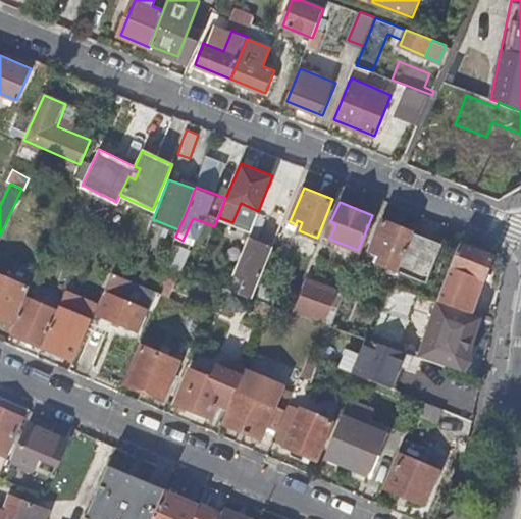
[(378,263),(399,271),(414,232),(382,220),(368,253),(374,256),(376,254),(381,256),(378,263)]
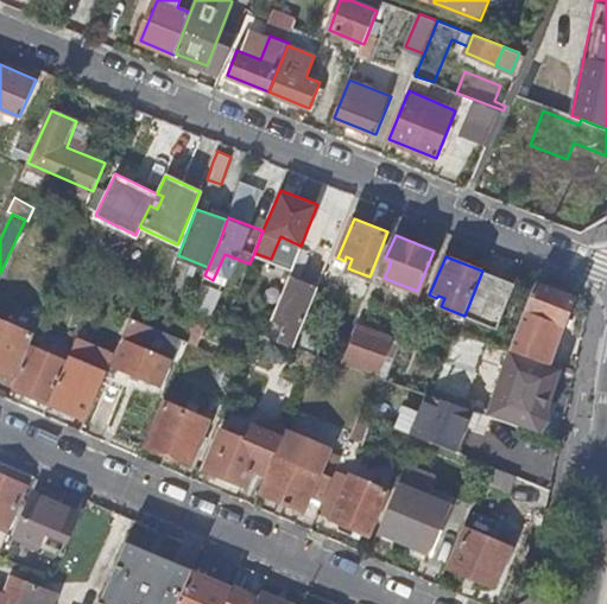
[(482,271),(465,316),(497,328),(514,285),(482,271)]
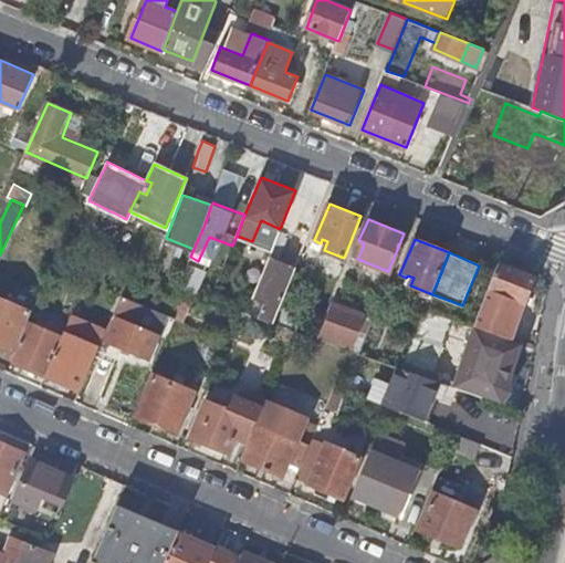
[(261,316),(273,321),(295,268),(270,257),(254,294),(268,300),(261,316)]
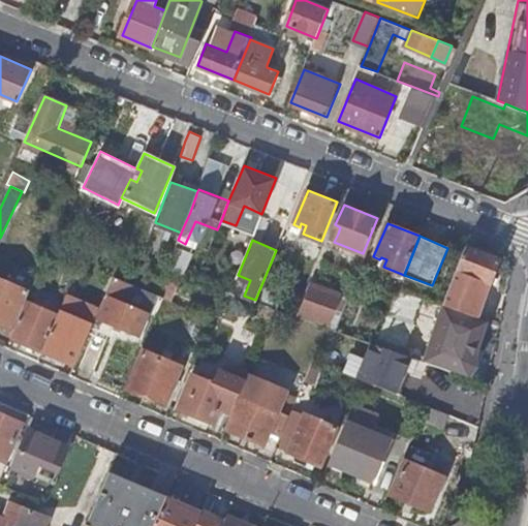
[(447,307),(471,315),(486,280),(490,282),(499,258),(467,245),(442,305),(447,307)]
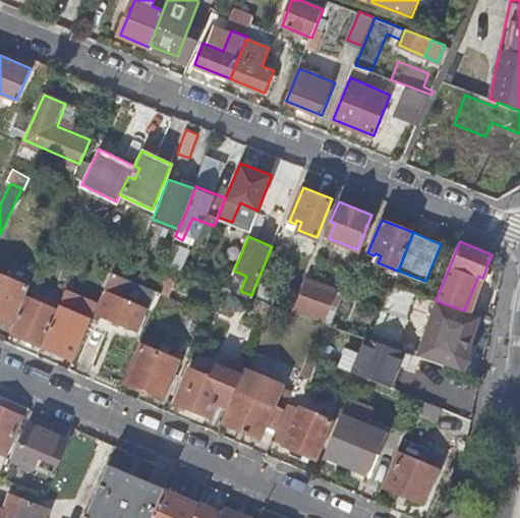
[(118,297),(126,277),(111,271),(103,291),(104,292),(96,311),(137,329),(146,308),(118,297)]
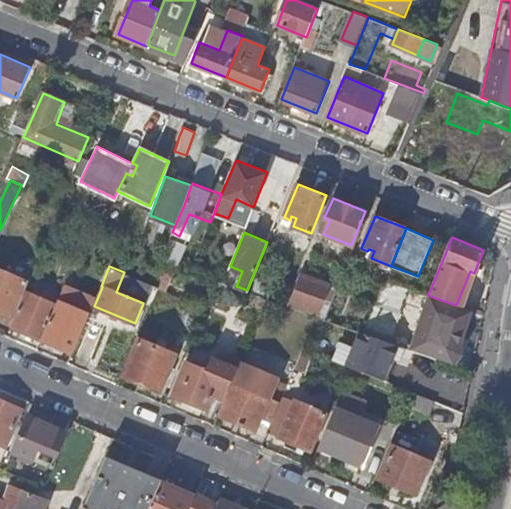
[(0,268),(0,311),(9,316),(25,279),(0,268)]
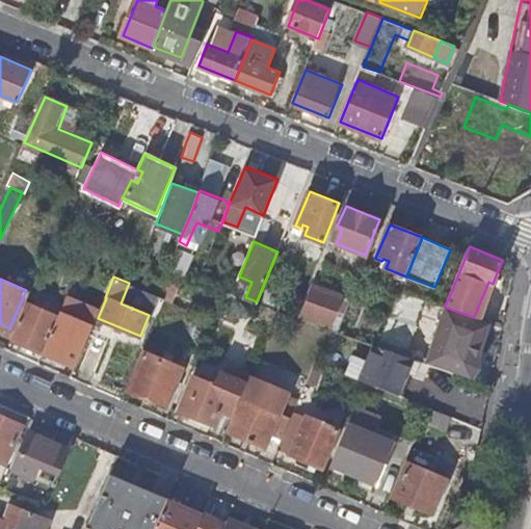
[(298,314),(328,326),(342,296),(311,283),(298,314)]
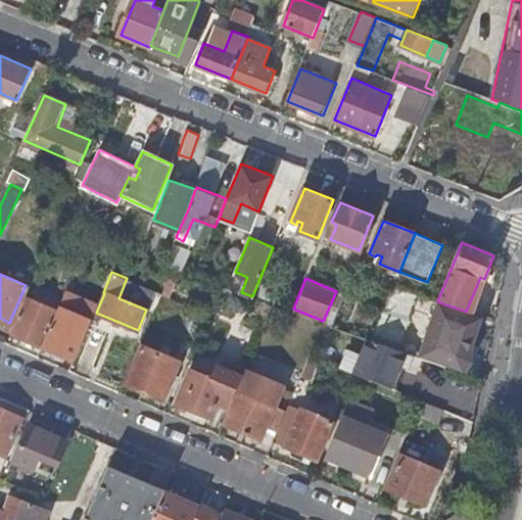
[(390,284),(380,326),(408,333),(418,291),(390,284)]
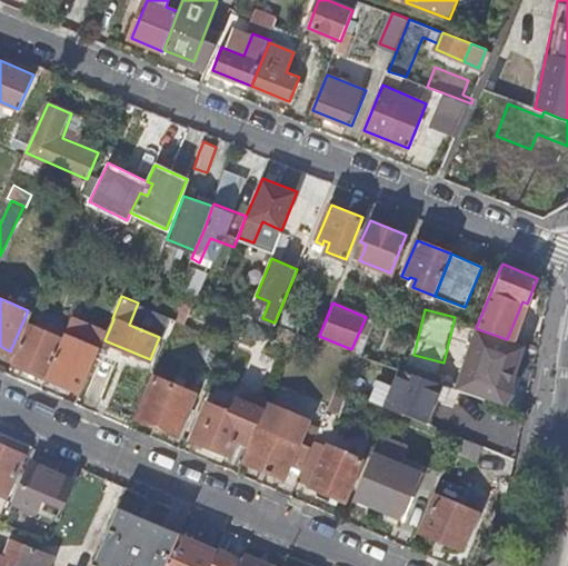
[(11,361),(46,377),(62,337),(28,321),(11,361)]
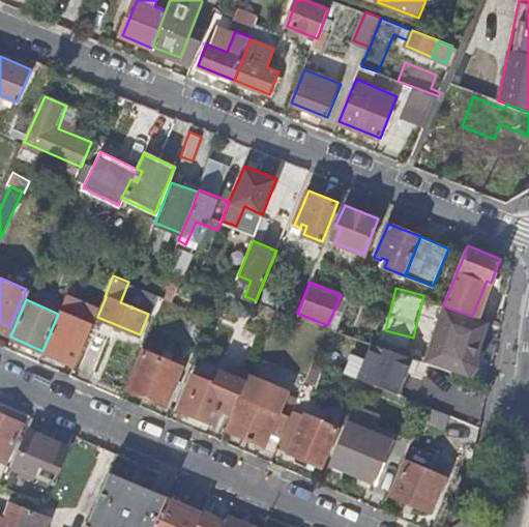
[(448,308),(429,362),(471,378),(489,321),(472,316),(448,308)]
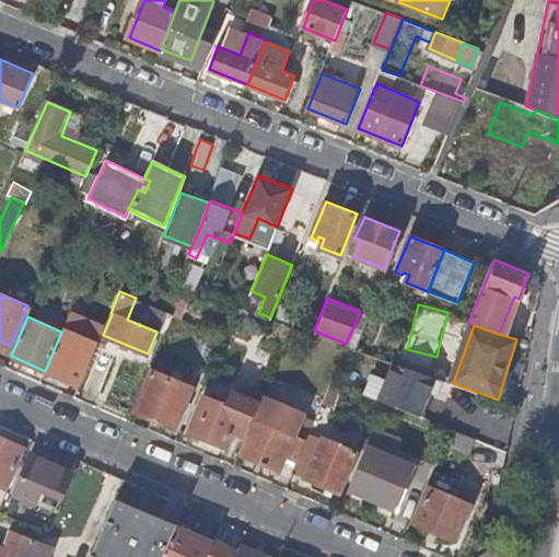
[(45,371),(79,385),(97,341),(63,327),(61,332),(45,371)]
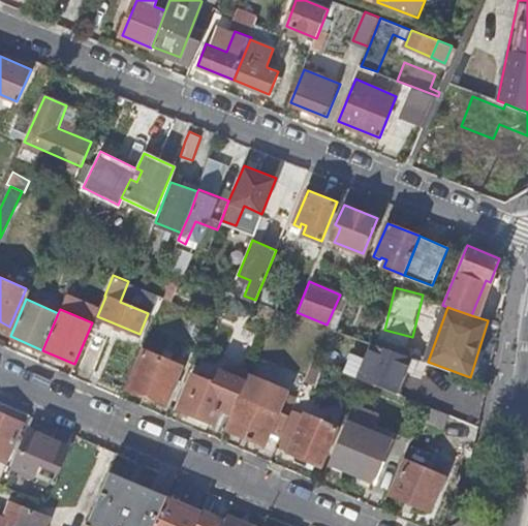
[(361,377),(365,379),(396,392),(410,356),(376,343),(375,343),(361,377)]
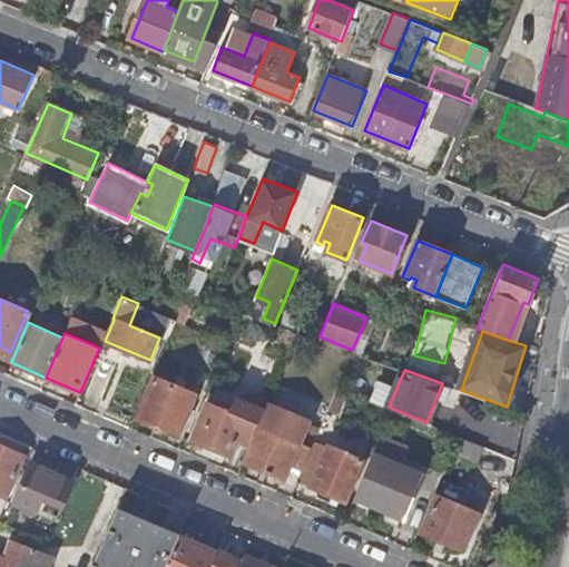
[(151,373),(134,416),(175,432),(193,392),(151,373)]
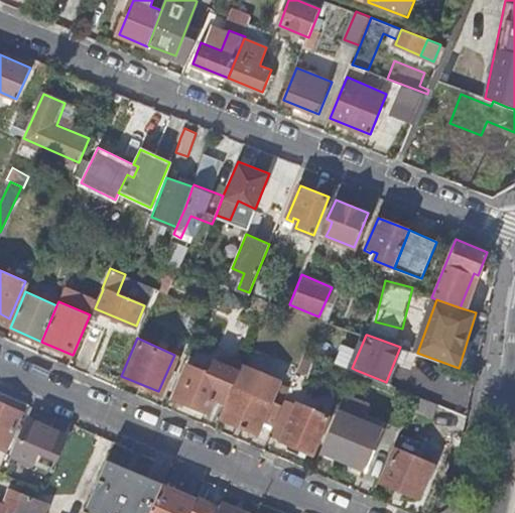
[(214,398),(224,403),(241,364),(224,356),(216,375),(188,363),(173,397),(208,412),(214,398)]
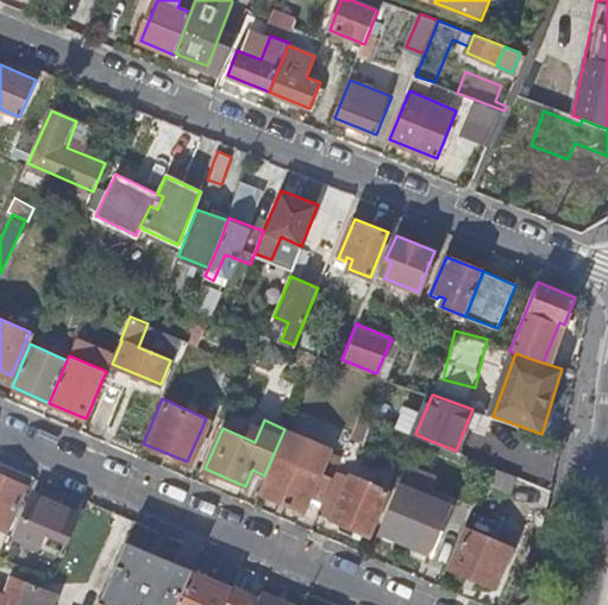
[(288,432),(261,492),(304,512),(302,516),(313,521),(331,479),(318,473),(328,451),(288,432)]
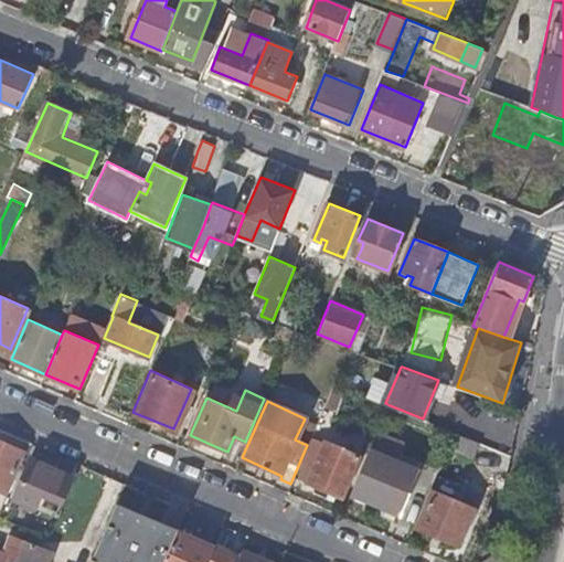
[(455,432),(448,446),(475,457),(481,442),(455,432)]
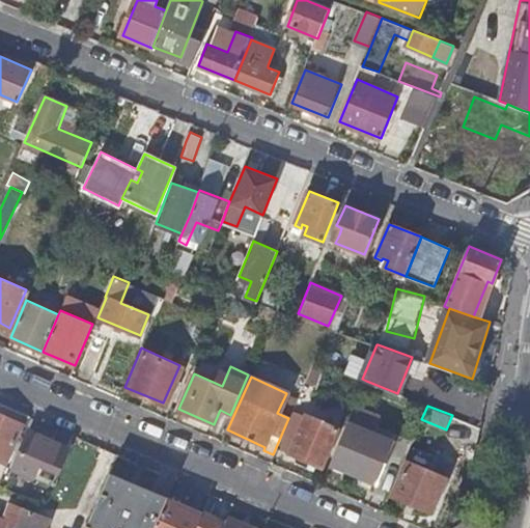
[(0,456),(6,461),(22,423),(0,413),(0,456)]
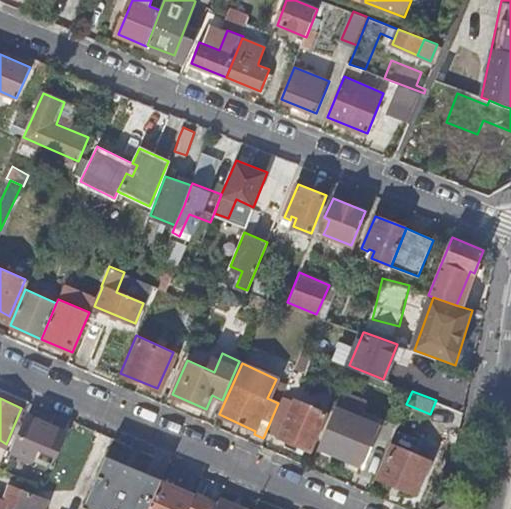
[(278,403),(269,424),(282,430),(293,405),(280,400),(278,403)]
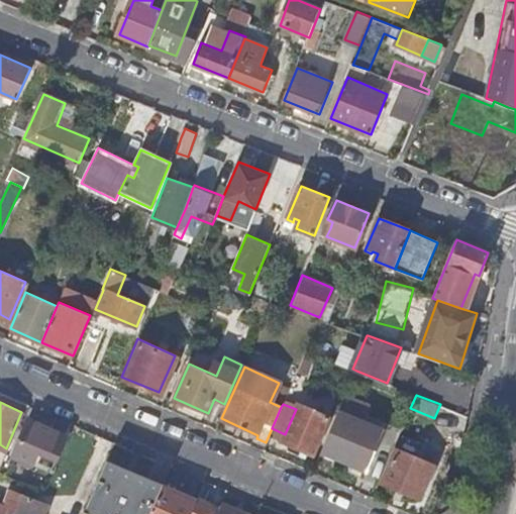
[(296,409),(285,434),(282,440),(313,454),(329,418),(298,404),(296,409)]
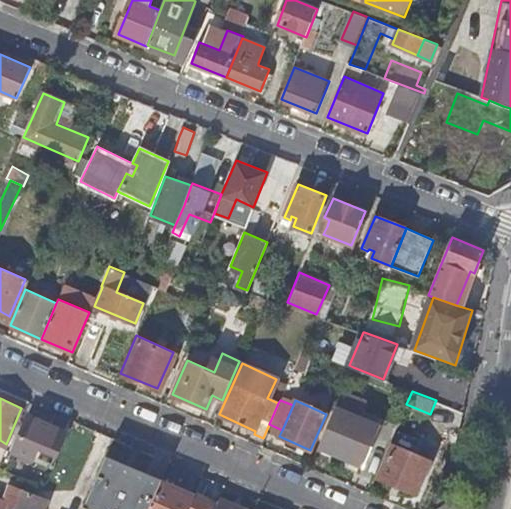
[(335,408),(317,449),(360,468),(378,427),(335,408)]
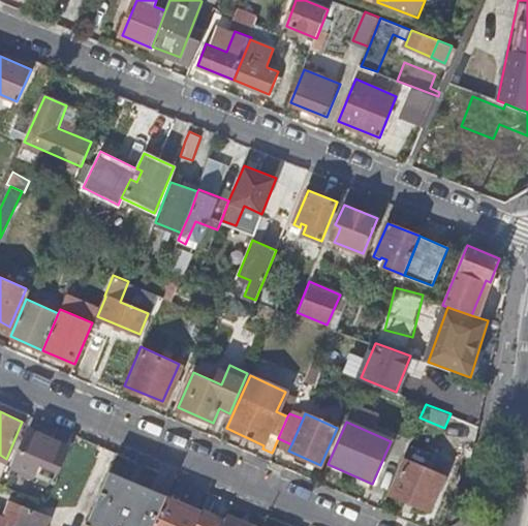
[(43,458),(59,465),(69,441),(31,425),(12,466),(36,476),(43,458)]
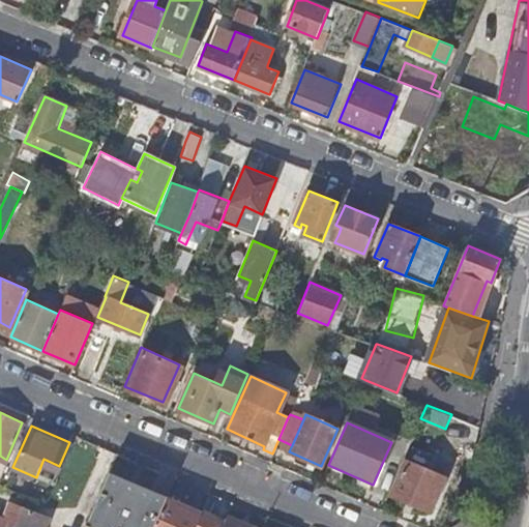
[(445,476),(406,460),(391,494),(430,510),(445,476)]
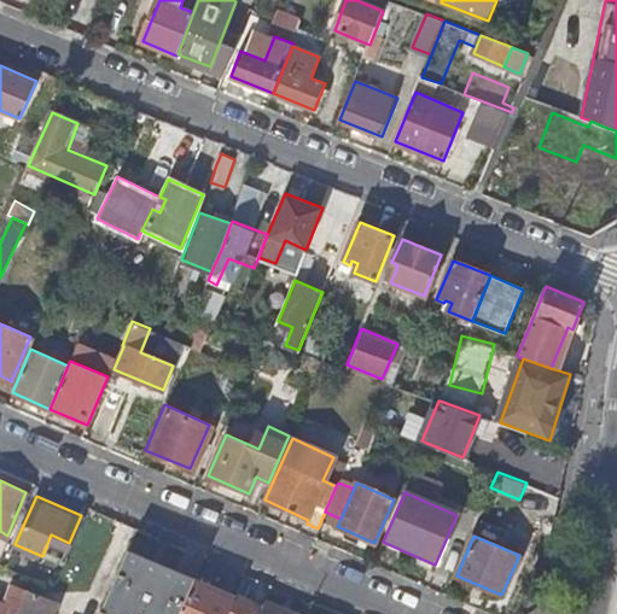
[(129,547),(102,608),(115,613),(176,613),(193,579),(195,576),(129,547)]
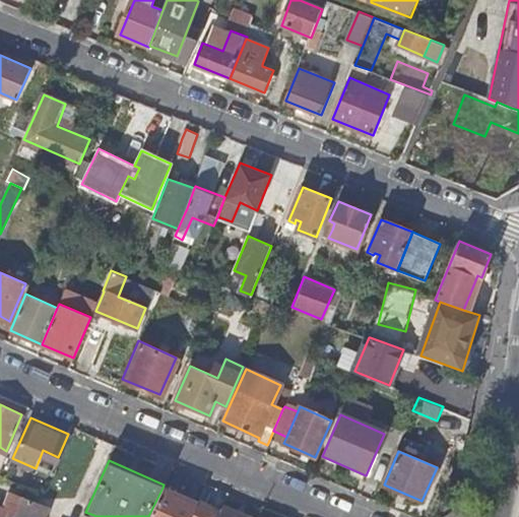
[(148,516),(191,516),(198,503),(163,488),(148,516)]
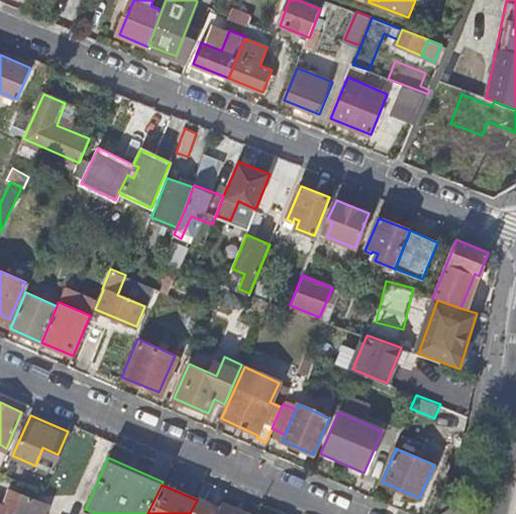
[(0,503),(0,513),(26,513),(32,499),(12,492),(7,506),(0,503)]
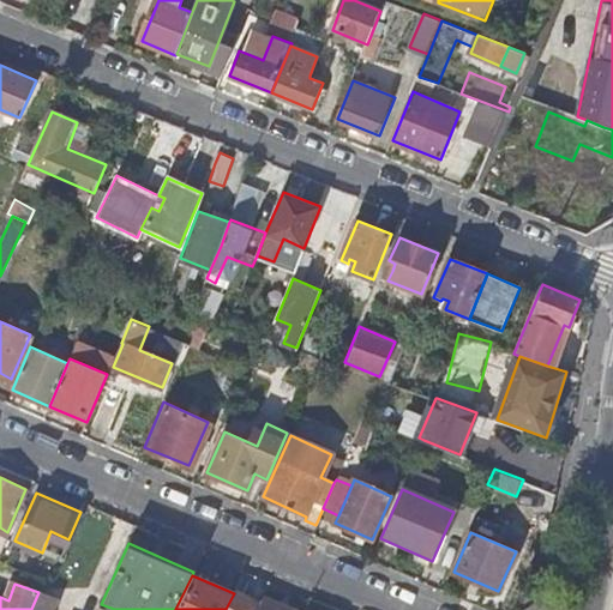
[(234,593),(226,609),(298,609),(265,597),(262,603),(235,591),(234,593)]
